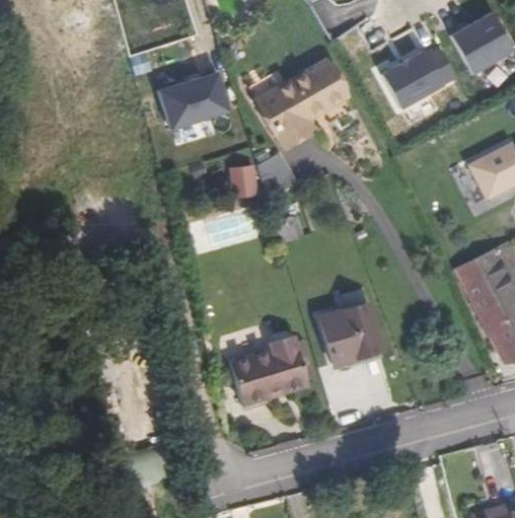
[(470,73),(514,55),(496,12),(452,30),(470,73)]
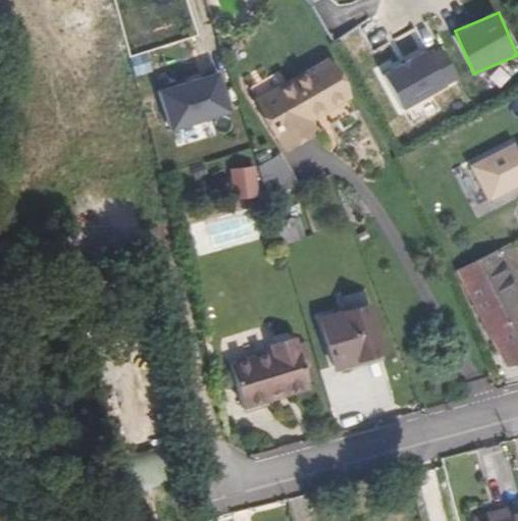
[(281,135),(311,116),(351,92),(322,45),(254,87),(281,135)]
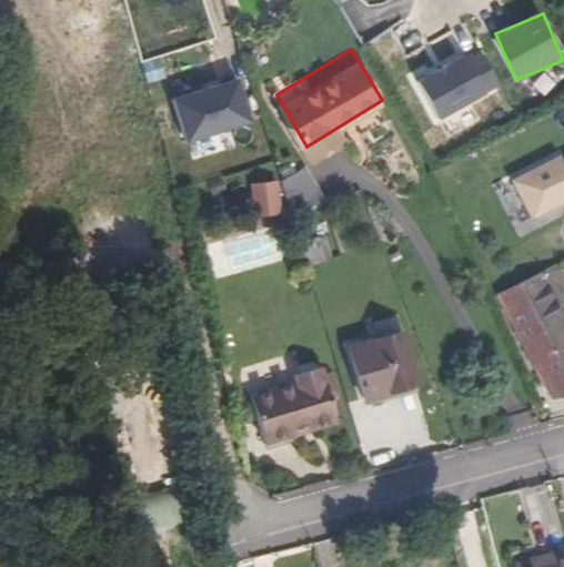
[(187,144),(254,123),(240,77),(172,98),(187,144)]
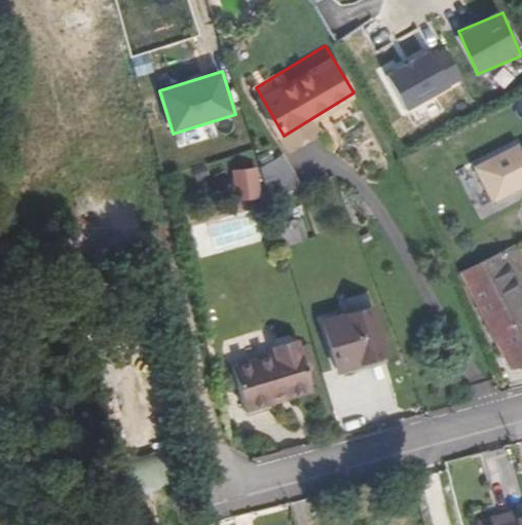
[(406,151),(422,146),(390,79),(384,83),(413,142),(404,146),(406,151)]
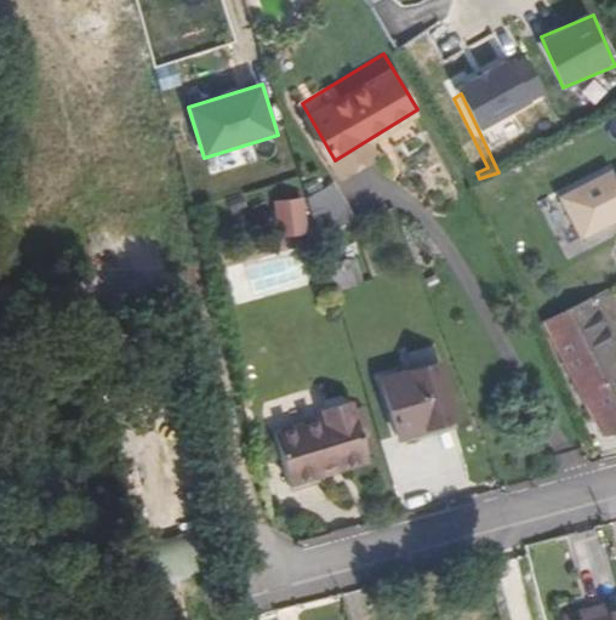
[(372,142),(370,138),(335,160),(337,163),(372,142)]
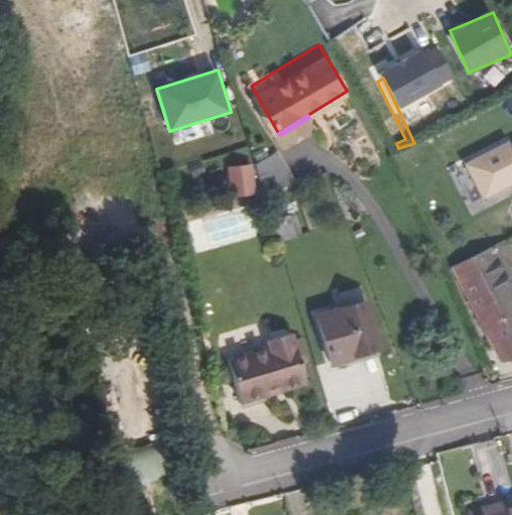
[(511,147),(510,148),(507,141),(466,163),(483,198),(511,180),(511,147)]
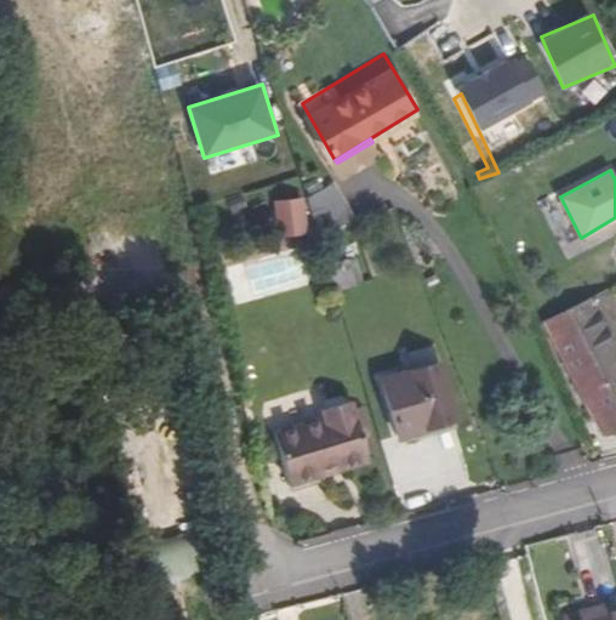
[(346,186),(312,193),(319,228),(352,222),(346,186)]
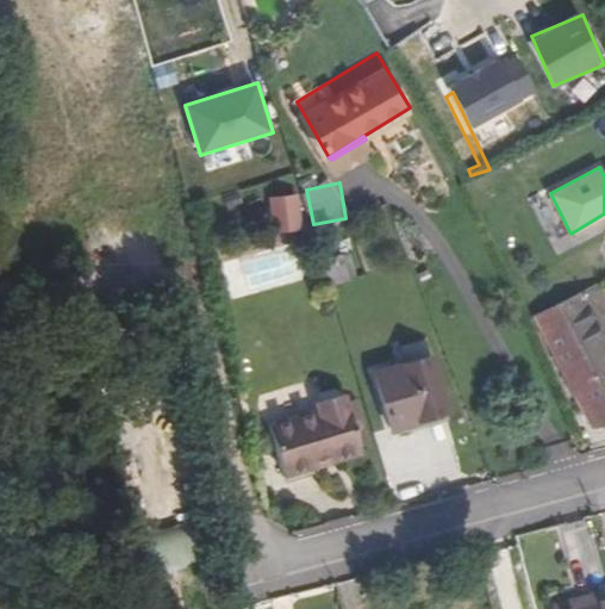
[(301,193),(273,196),(275,231),(305,229),(301,193)]
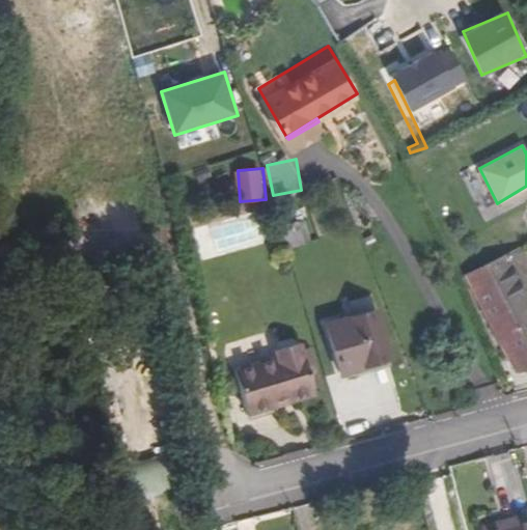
[(284,230),(290,253),(305,249),(299,226),(284,230)]
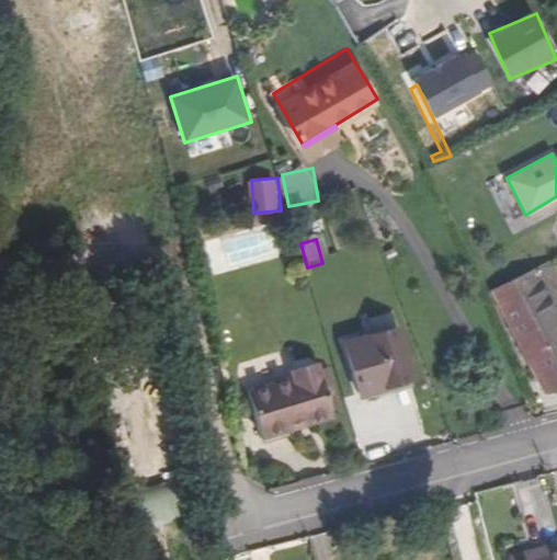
[(556,275),(553,267),(499,294),(555,404),(556,404),(556,275)]
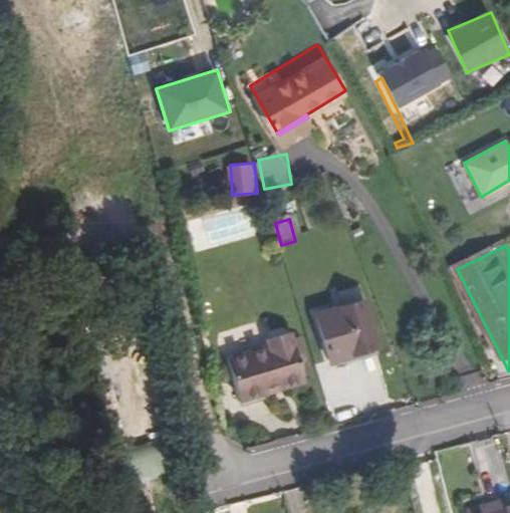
[(338,303),(366,297),(364,285),(336,291),(338,303)]
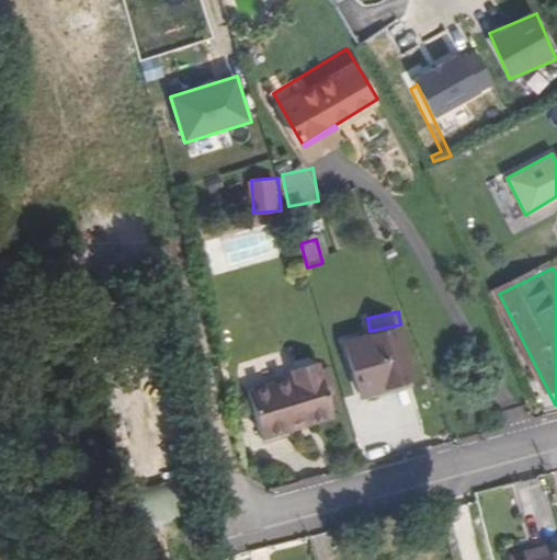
[(365,410),(384,406),(418,396),(405,345),(351,362),(365,410)]
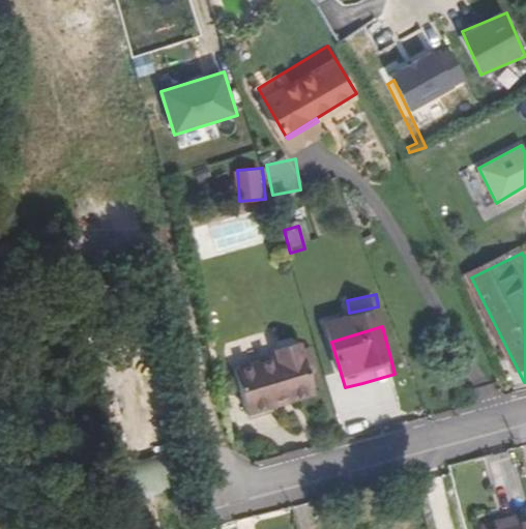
[(289,406),(315,399),(300,346),(292,342),(280,345),(274,353),(276,360),(235,372),(247,417),(276,410),(275,405),(288,402),(289,406)]
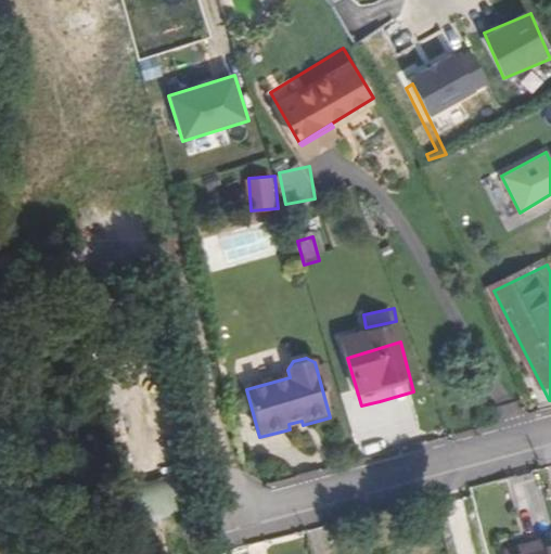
[(137,492),(152,523),(175,511),(159,481),(137,492)]
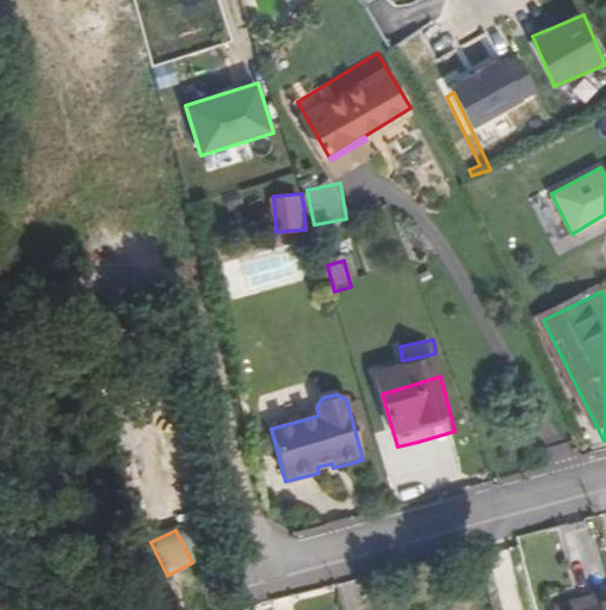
[(591,601),(586,602),(587,609),(605,609),(605,587),(589,592),(591,601)]
